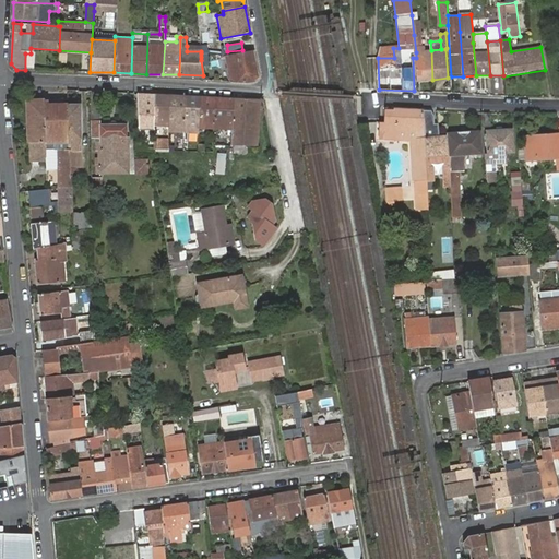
[(225,56),(230,82),(258,75),(253,50),(225,56)]
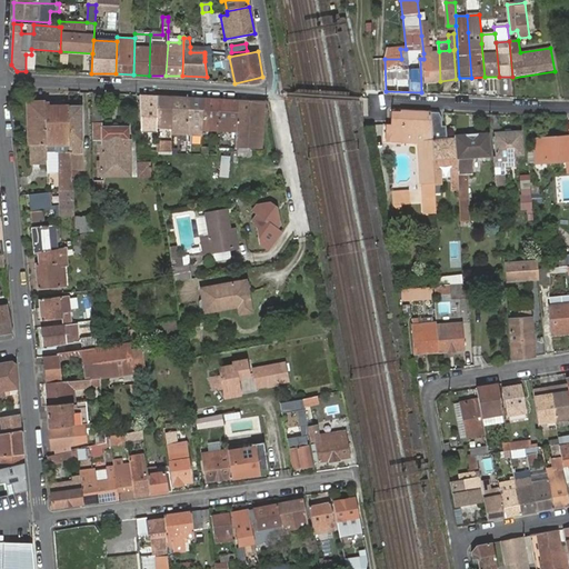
[(425,82),(440,81),(439,51),(428,52),(423,53),(423,59),(425,82)]
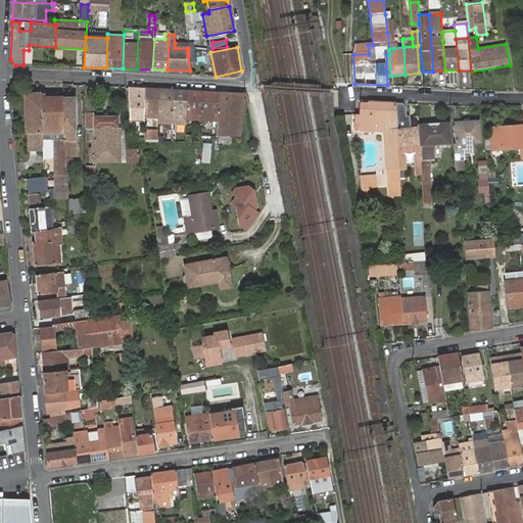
[(210,77),(216,77),(210,52),(205,52),(210,77)]
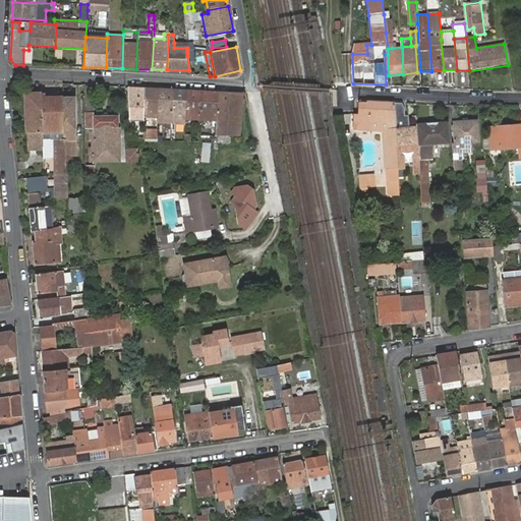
[(94,113),(94,85),(84,84),(85,113),(94,113)]
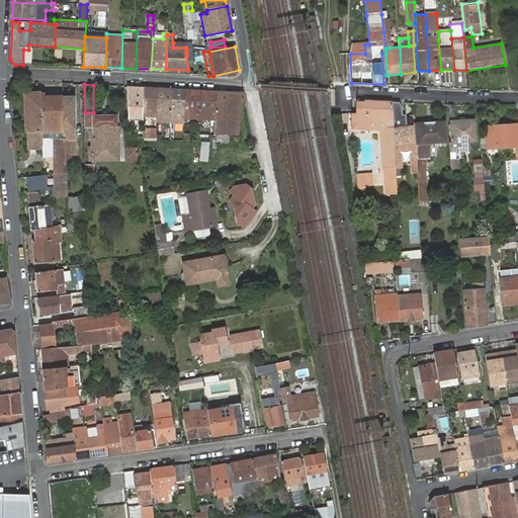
[(144,88),(128,87),(130,120),(136,120),(136,114),(144,114),(144,88)]
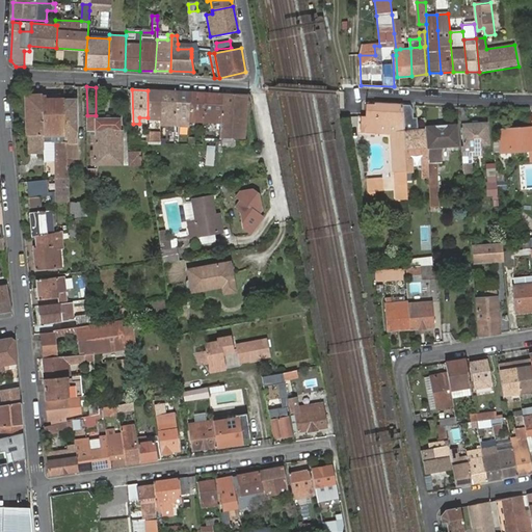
[(161,90),(148,90),(148,117),(162,118),(161,90)]
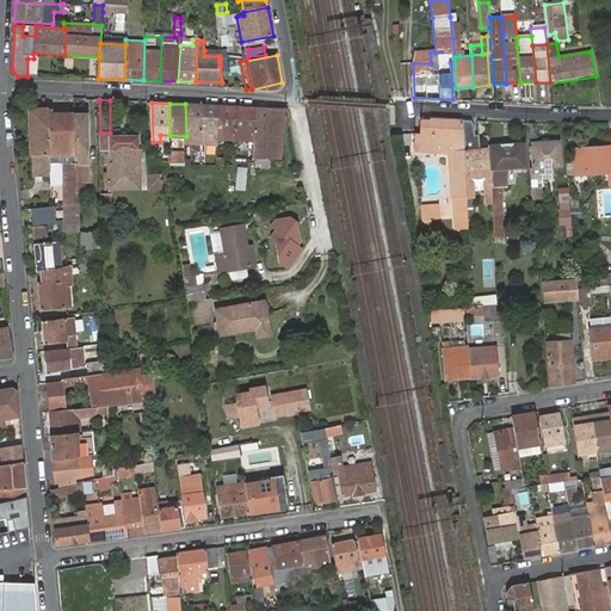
[(203,105),(185,104),(186,136),(186,154),(191,154),(191,141),(203,141),(203,105)]
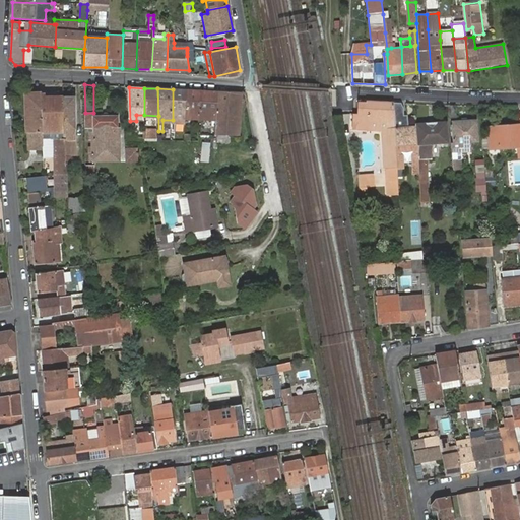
[(186,90),(173,89),(173,120),(173,131),(179,131),(179,138),(185,138),(185,127),(185,118),(186,90)]
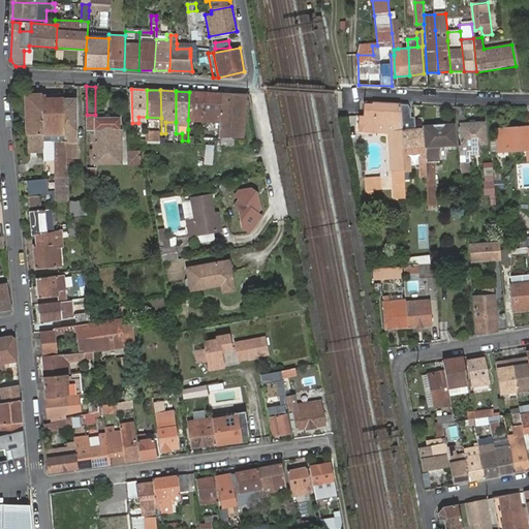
[(204,93),(189,92),(188,120),(203,121),(204,93)]
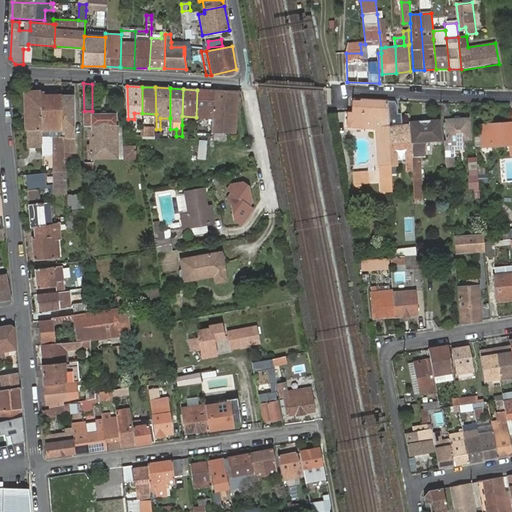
[(210,112),(211,90),(197,90),(196,117),(210,117),(210,112)]
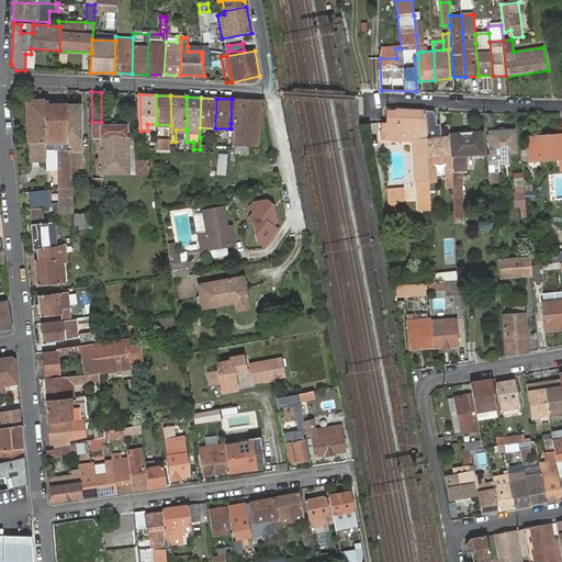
[(259,147),(261,101),(234,99),(234,122),(234,130),(234,146),(259,147)]
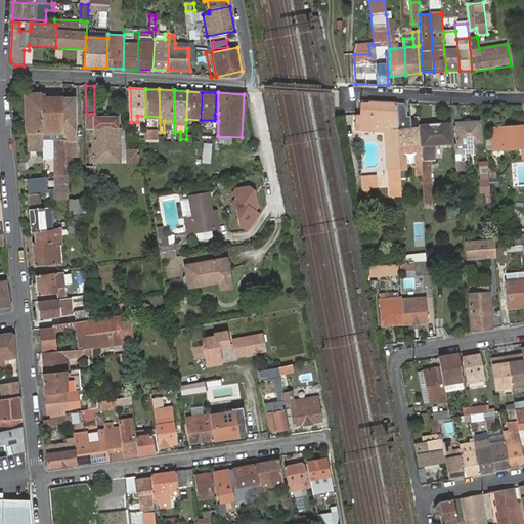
[(63,98),(63,95),(42,96),(42,94),(26,94),(26,135),(28,134),(64,135),(63,98)]
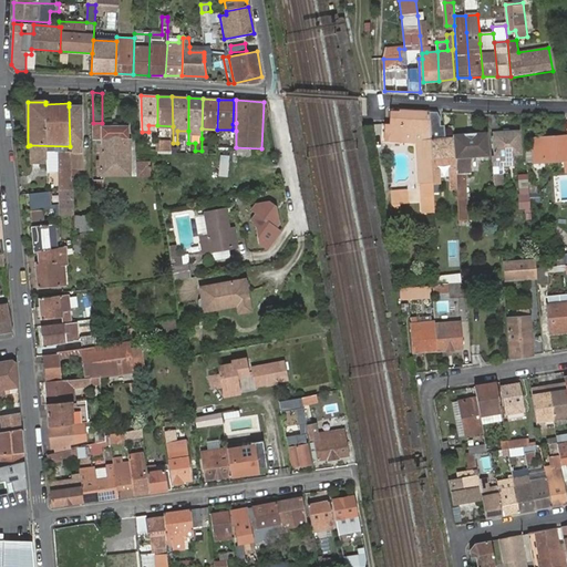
[(82,105),(69,106),(70,146),(72,146),(73,152),(71,152),(71,157),(84,157),(82,105)]
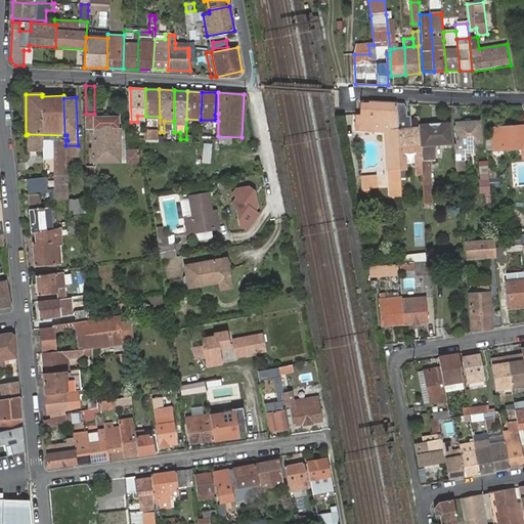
[(384,133),(386,169),(388,169),(390,197),(401,197),(399,171),(398,162),(396,103),(360,101),(360,118),(361,131),(384,133)]
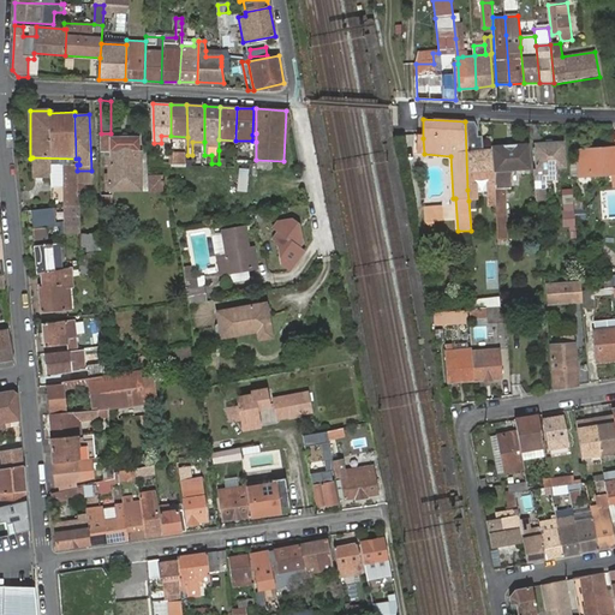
[(473,123),(465,121),(467,190),(469,201),(475,199),(473,183),(472,183),(471,179),(487,178),(489,206),(494,206),(491,149),(478,150),(477,137),(475,137),(473,123)]
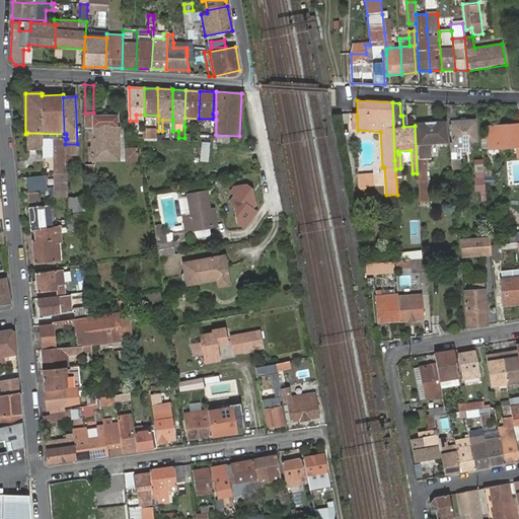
[(94,117),(93,113),(85,113),(85,128),(93,127),(94,133),(91,133),(91,139),(94,138),(94,147),(90,146),(90,154),(92,154),(92,160),(120,160),(119,116),(94,117)]
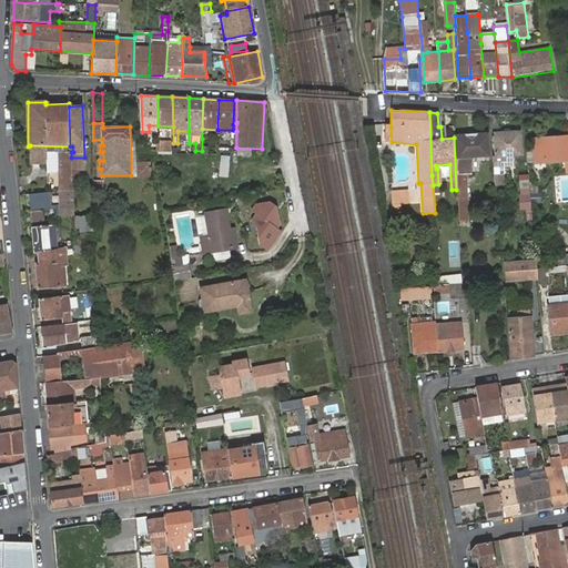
[(493,134),(495,156),(503,156),(504,165),(515,164),(515,155),(521,155),(519,132),(493,134)]
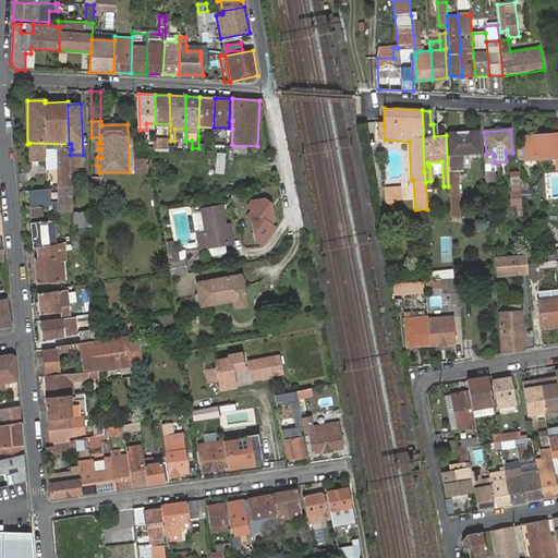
[(478,132),(446,134),(446,135),(448,186),(450,219),(462,219),(459,171),(464,170),(463,155),(477,154),(478,132)]
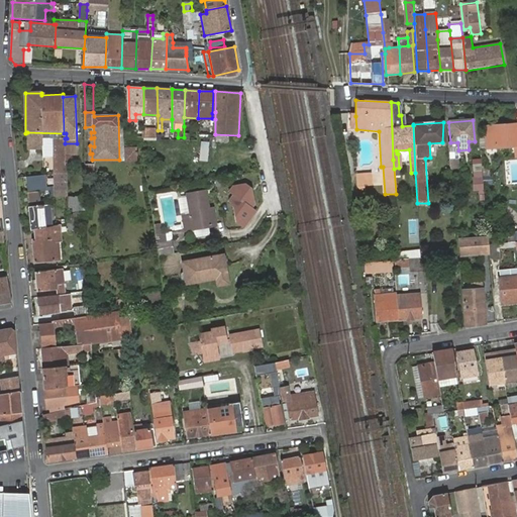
[(516,123),(485,127),(486,134),(487,148),(516,145),(516,123)]
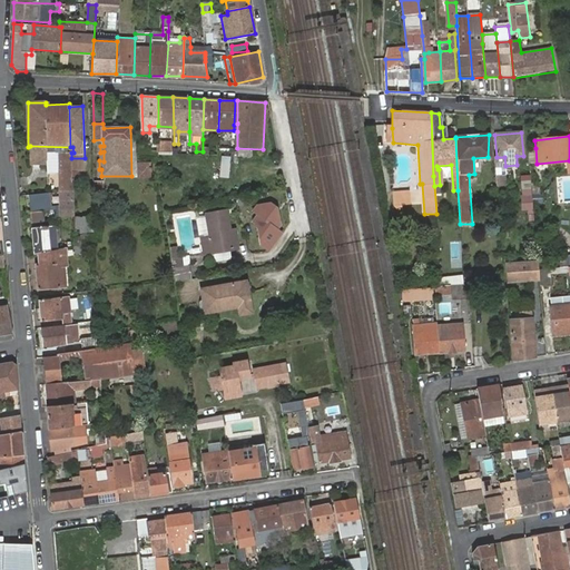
[(70,147),(30,146),(30,165),(46,165),(47,169),(47,172),(52,172),(52,188),(60,187),(60,193),(74,190),(74,180),(71,182),(71,168),(71,158),(71,153),(74,153),(72,147),(70,147)]
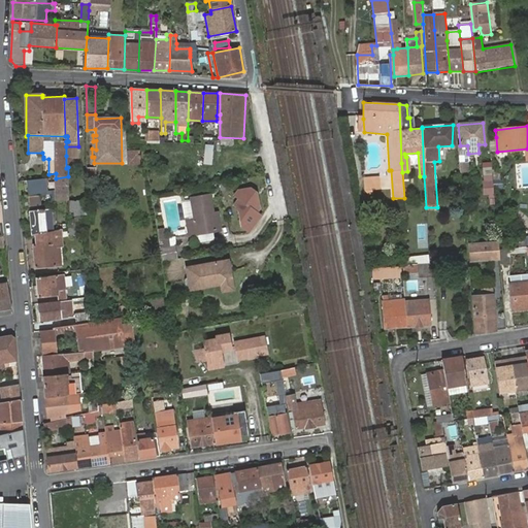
[(497,152),(496,137),(488,138),(490,155),(496,155),(497,154),(497,152)]
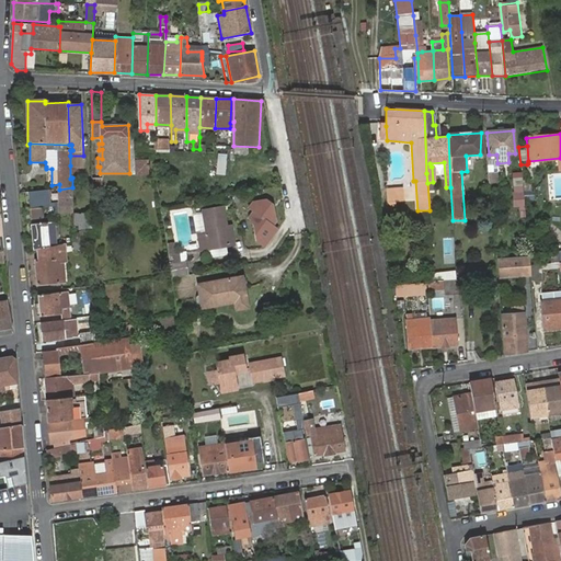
[(219,152),(216,173),(225,174),(227,153),(219,152)]
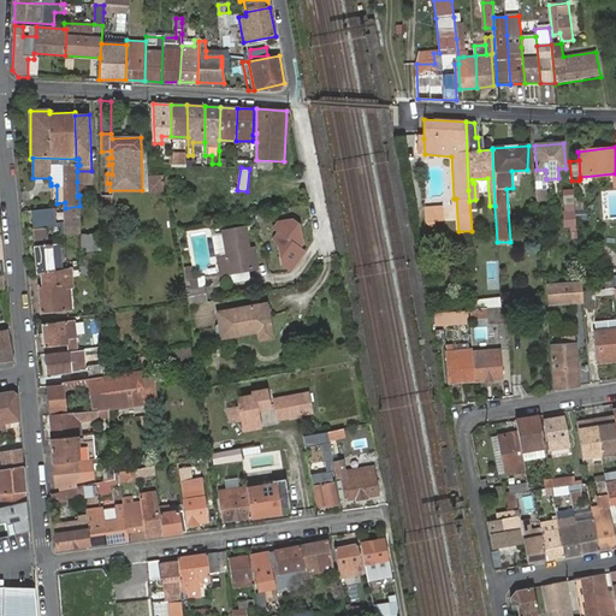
[(92,182),(92,171),(77,171),(77,182),(92,182)]
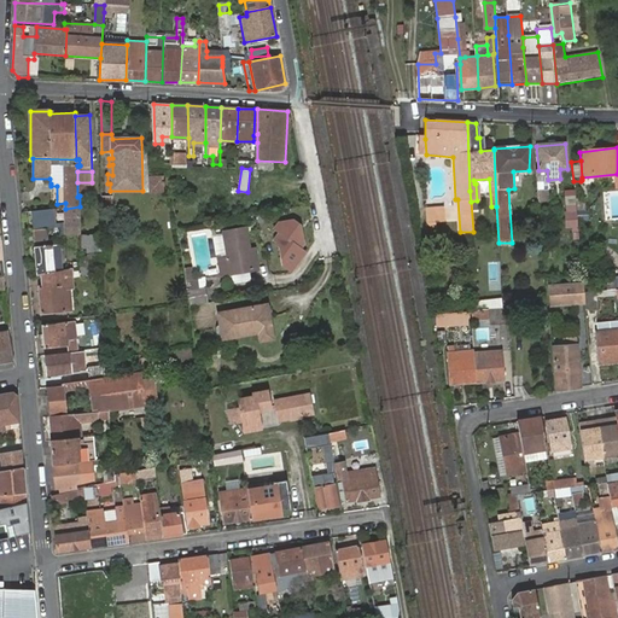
[(150,175),(149,192),(164,192),(164,175),(150,175)]
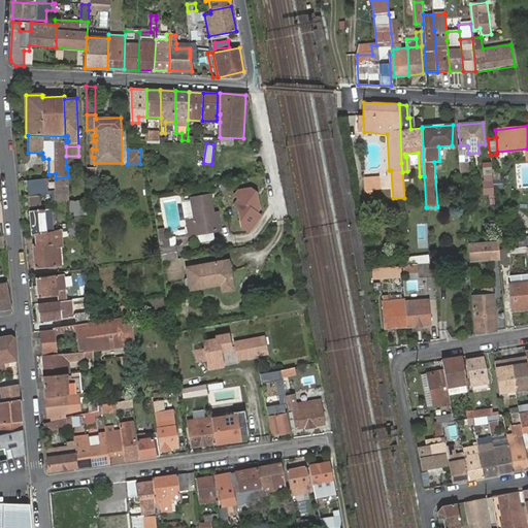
[(467,162),(459,163),(460,174),(468,173),(467,162)]
